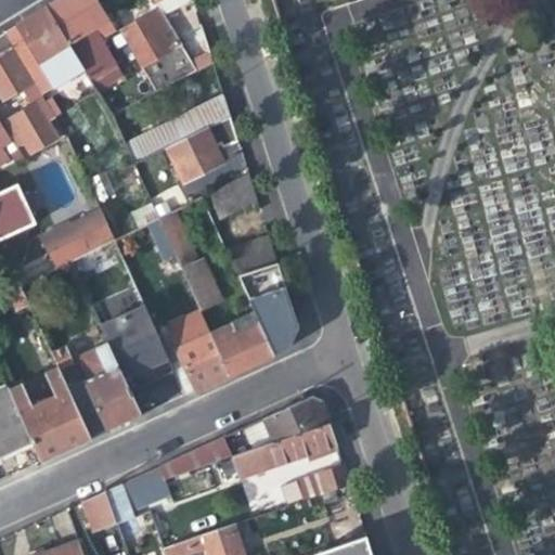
[(98,37),(114,28),(112,25),(97,0),(54,0),(44,5),(67,43),(81,67),(95,90),(120,75),(98,37)]
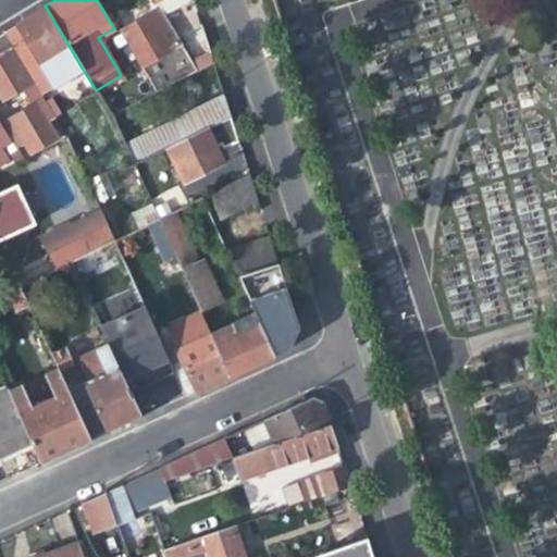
[(67,44),(45,5),(25,17),(16,24),(52,85),(82,67),(67,44)]
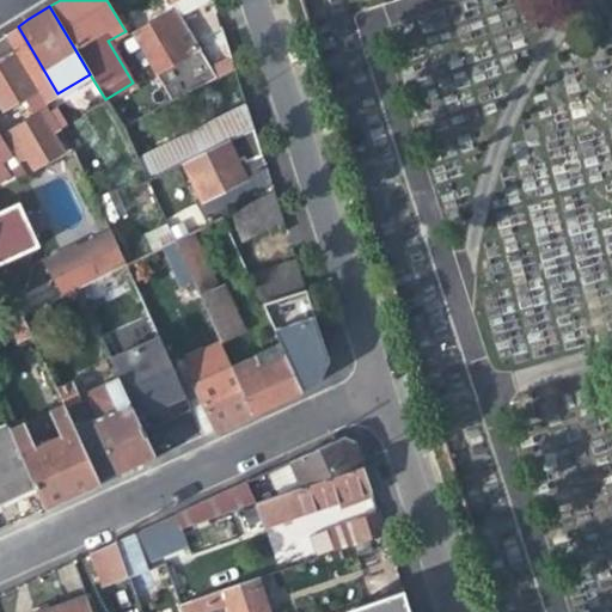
[(133,23),(123,28),(126,31),(129,36),(132,34),(172,99),(216,77),(188,29),(175,8),(152,22),(136,31),(133,23)]
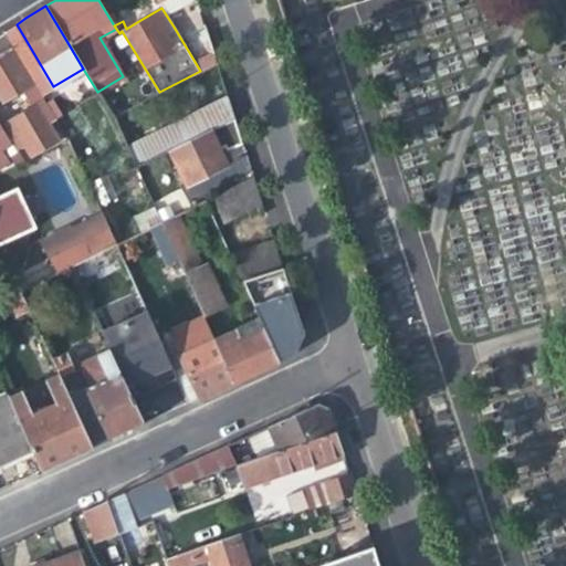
[(11,49),(2,33),(0,33),(0,101),(1,103),(30,85),(9,51),(11,49)]
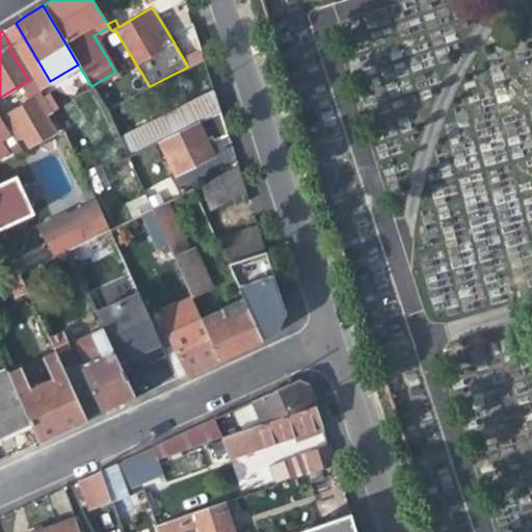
[(20,87),(27,101),(14,109),(0,118),(12,139),(20,135),(28,148),(55,131),(45,115),(51,112),(31,80),(20,87)]
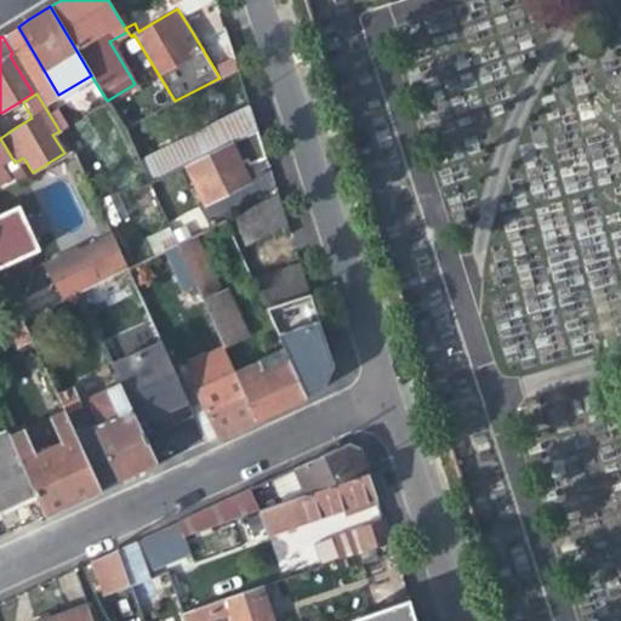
[(175,141),(164,149),(174,170),(184,165),(228,144),(257,131),(252,118),(249,103),(175,141)]
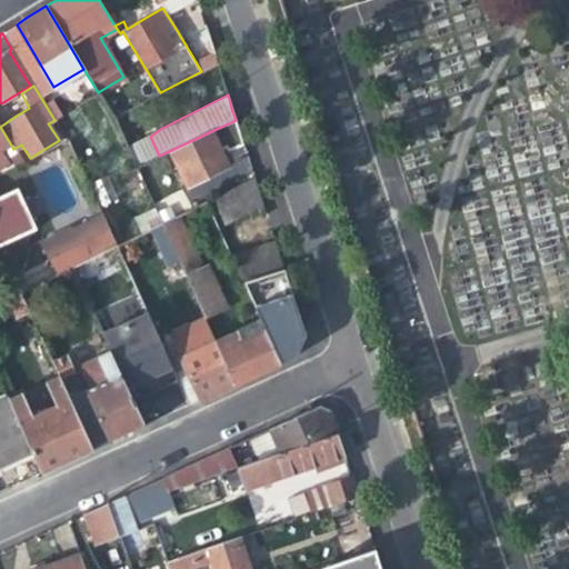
[(235,123),(217,131),(230,161),(248,153),(235,123)]
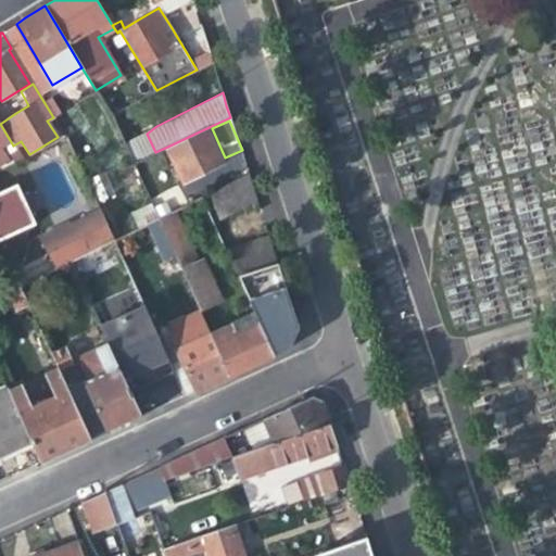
[(205,131),(204,129),(165,148),(181,182),(220,163),(214,150),(212,144),(205,131)]
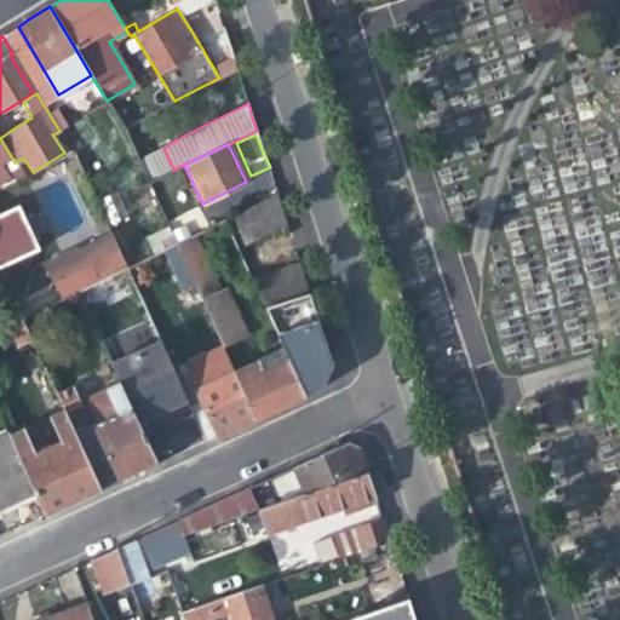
[(236,144),(229,147),(236,161),(242,158),(236,144)]
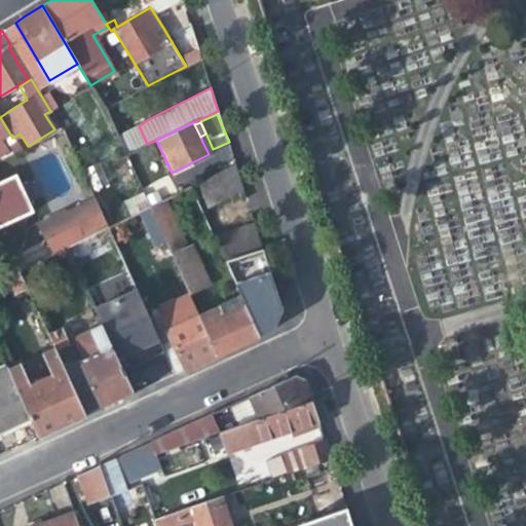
[(124,155),(147,144),(139,126),(117,137),(124,155)]
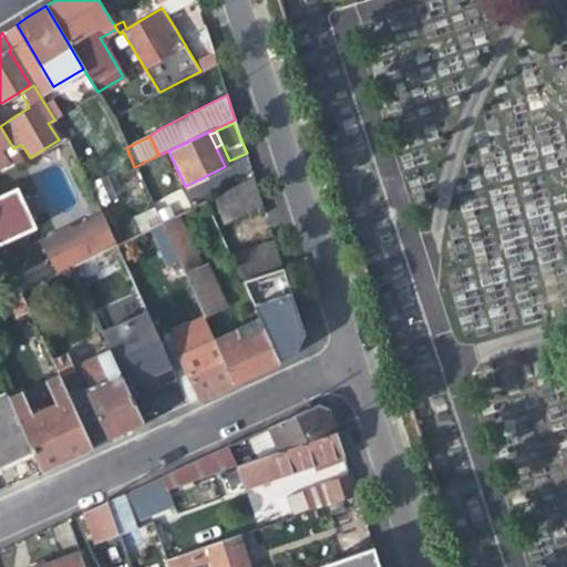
[(222,225),(263,205),(253,175),(208,198),(222,225)]
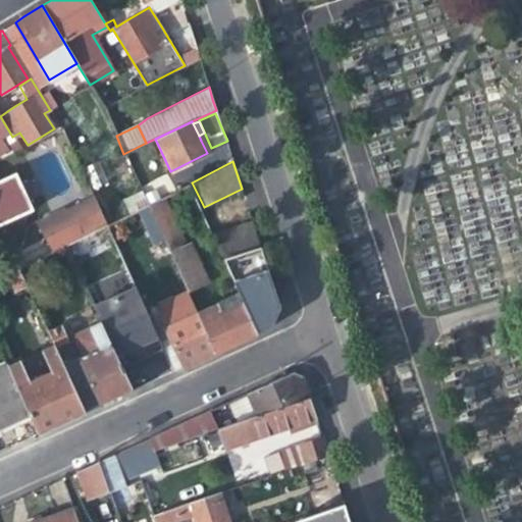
[(0,222),(33,208),(15,169),(0,176),(0,222)]
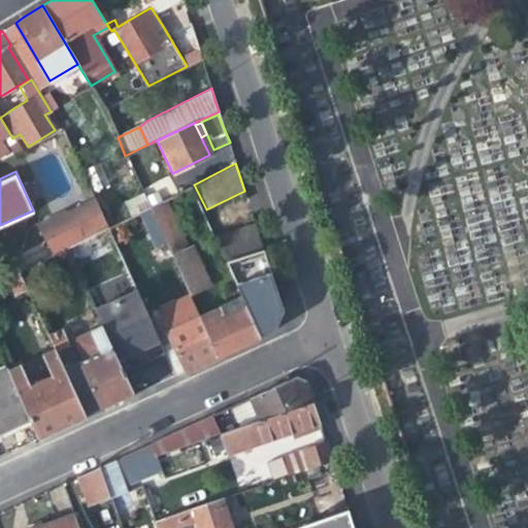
[(162,200),(147,207),(164,243),(170,256),(186,249),(162,200)]
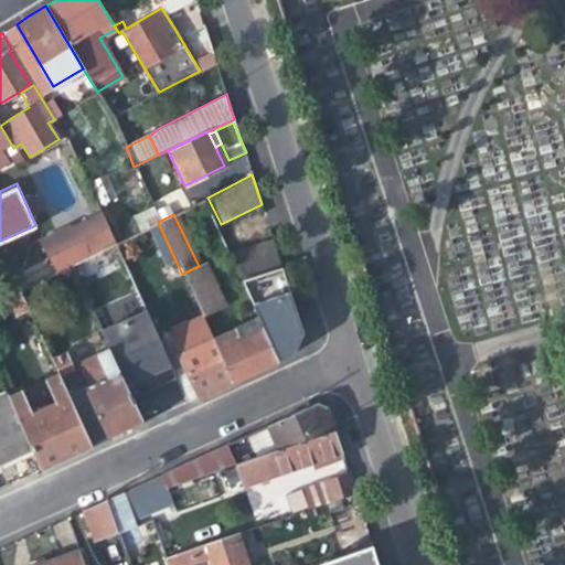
[(51,262),(56,274),(68,267),(113,245),(99,215),(42,243),(51,262)]
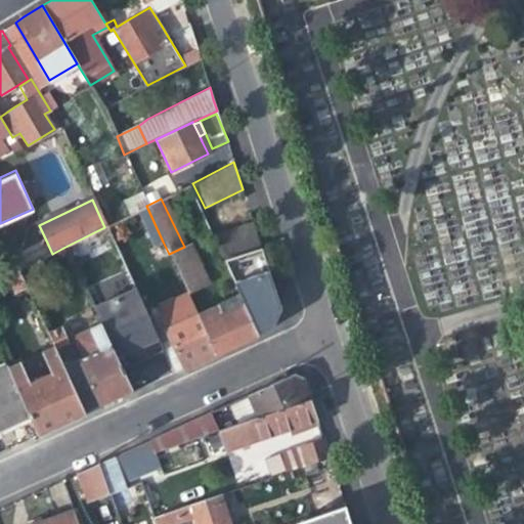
[(153,246),(163,242),(146,206),(136,211),(153,246)]
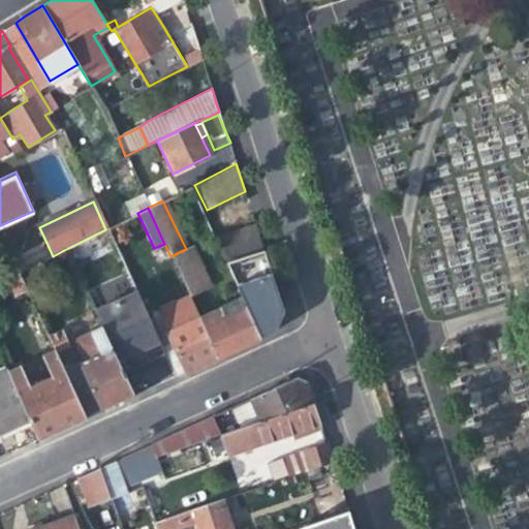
[(224,262),(230,260),(256,252),(265,249),(256,225),(240,230),(215,238),(219,250),(224,262)]
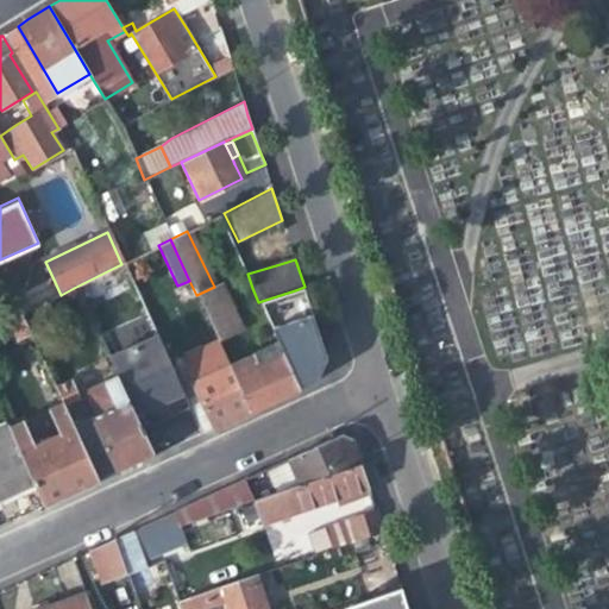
[(220,284),(214,287),(196,295),(218,341),(243,328),(220,284)]
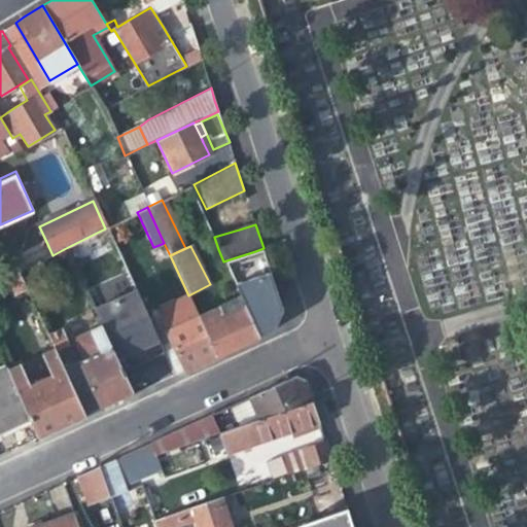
[(274,277),(264,248),(223,261),(259,336),(275,328),(285,308),(274,277)]
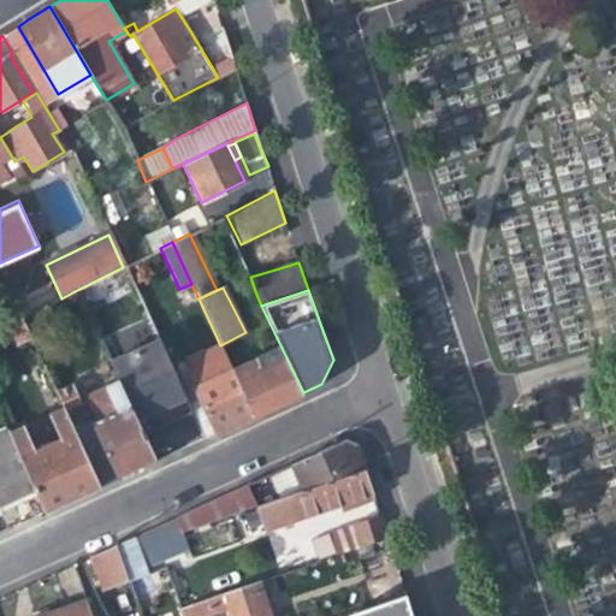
[(82,308),(75,291),(61,298),(52,302),(60,318),(82,308)]
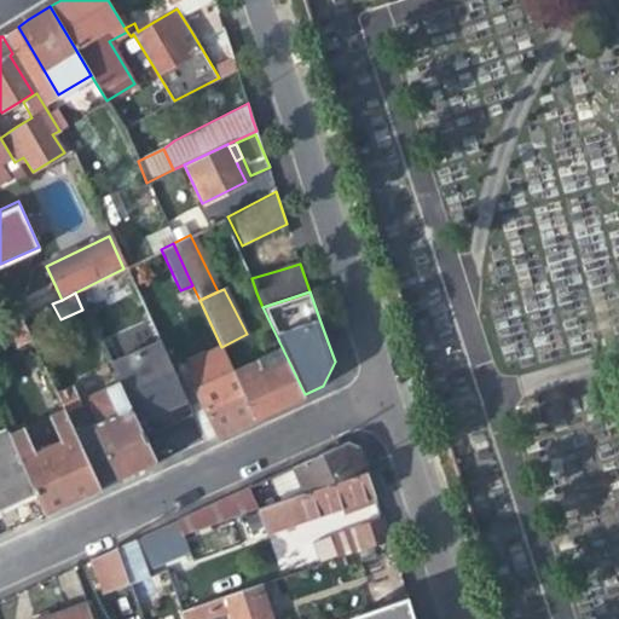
[(30,340),(21,320),(6,327),(16,347),(30,340)]
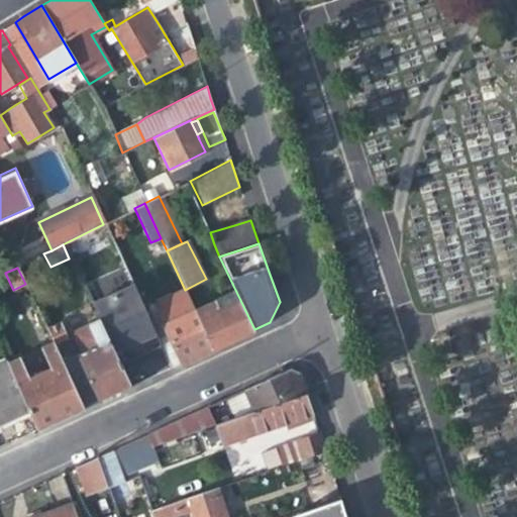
[(148,319),(132,286),(92,304),(99,318),(120,364),(143,353),(161,346),(148,319)]
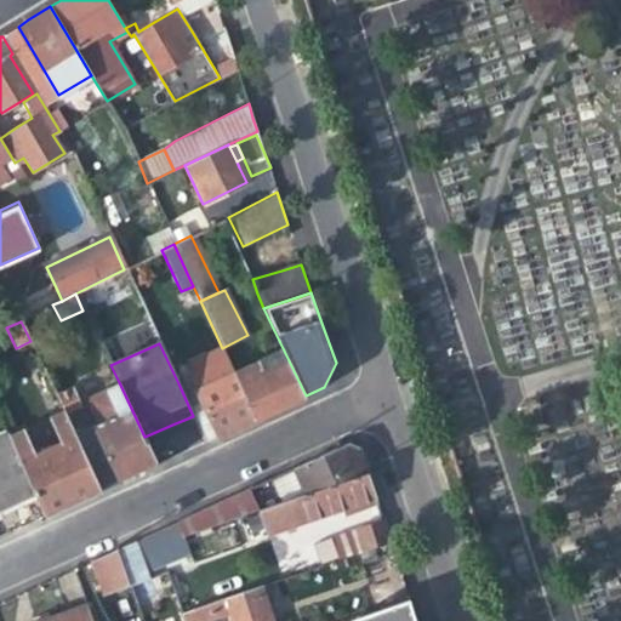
[(206,442),(218,436),(232,429),(256,417),(234,372),(222,348),(186,366),(191,379),(178,383),(193,416),(206,442)]
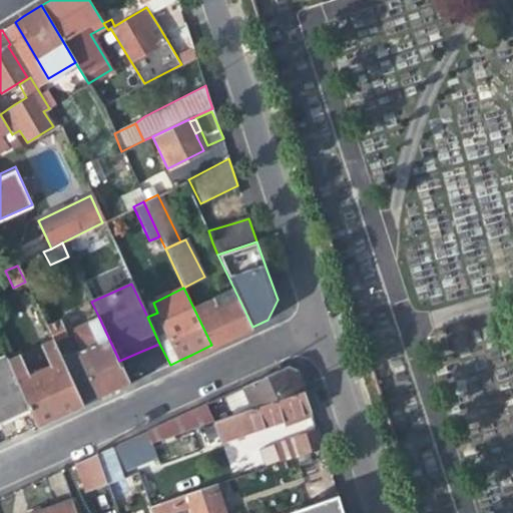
[(234,289),(212,299),(216,308),(238,298),(234,289)]
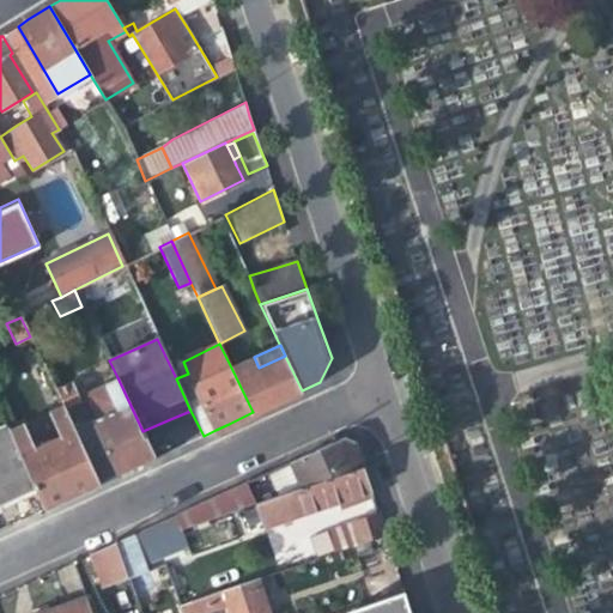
[(42,363),(55,392),(71,383),(76,382),(62,354),(42,363)]
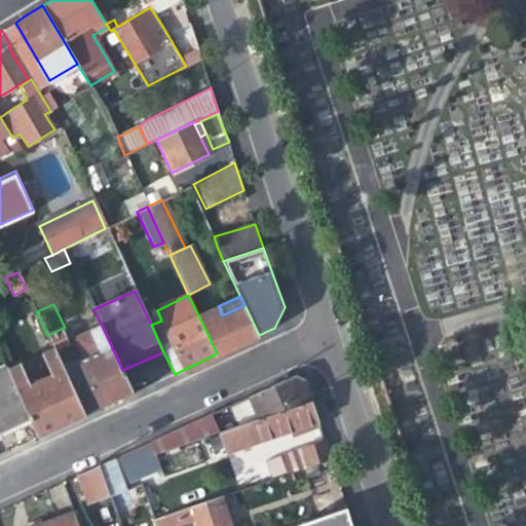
[(218,306),(198,315),(217,353),(236,345),(259,335),(248,311),(245,305),(222,315),(218,306)]
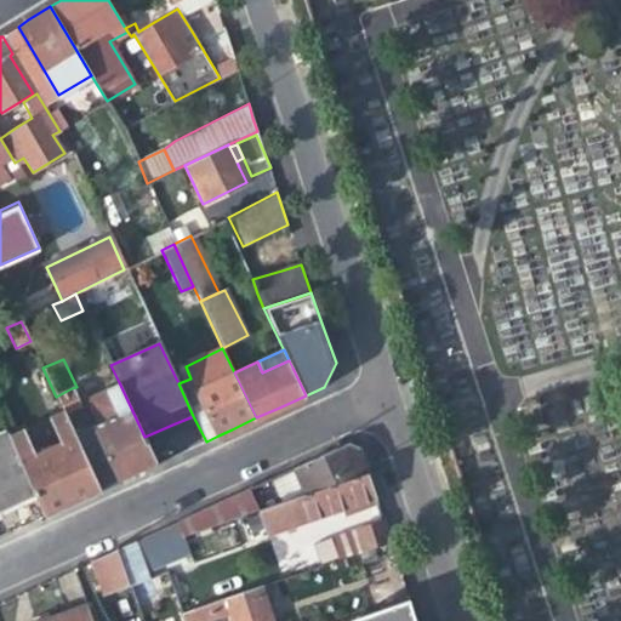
[(118,414),(93,426),(120,482),(125,478),(158,463),(144,437),(119,382),(106,389),(118,414)]
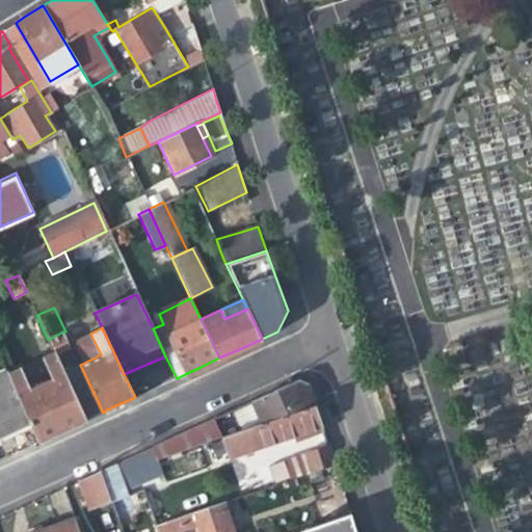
[(68,347),(61,333),(48,340),(54,354),(68,347)]
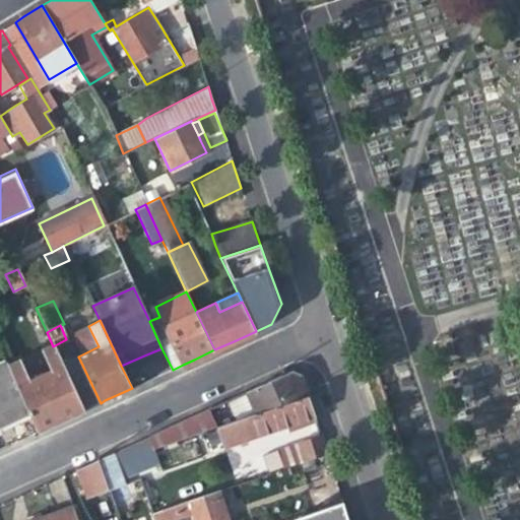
[(19,361),(7,366),(17,387),(29,412),(38,432),(60,421),(83,410),(62,365),(53,346),(42,351),(51,371),(29,381),(19,361)]
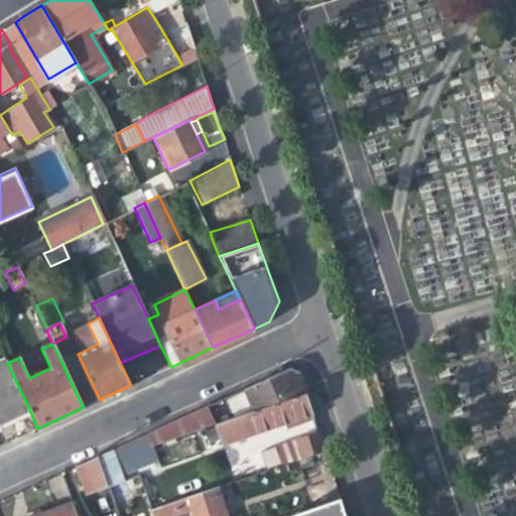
[(83,407),(100,400),(78,354),(61,362),(83,407)]
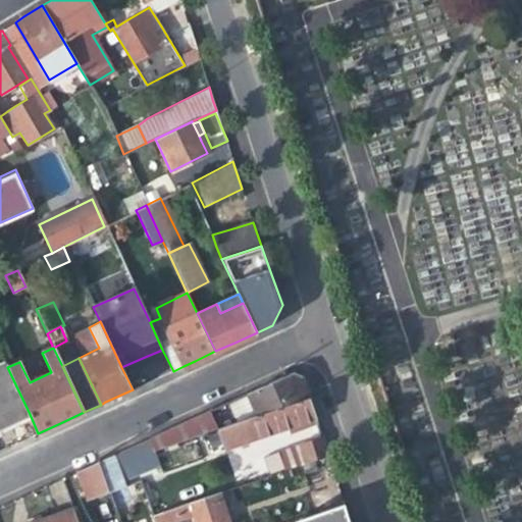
[(0,428),(13,422),(30,414),(17,388),(7,367),(6,365),(0,367),(0,428)]
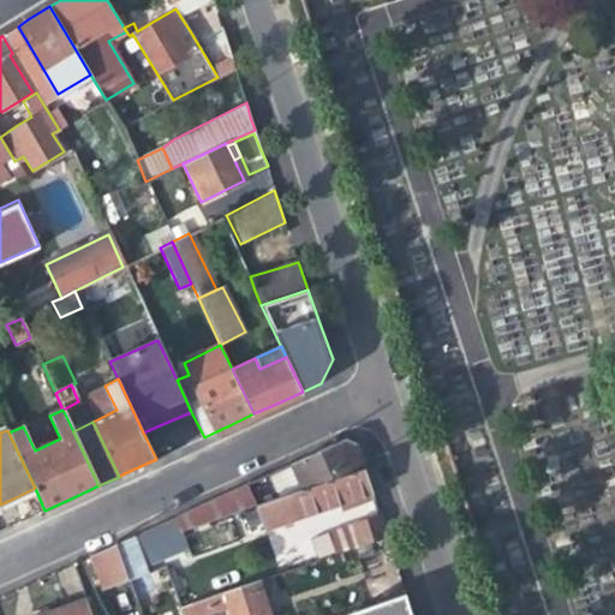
[(320,483),(364,469),(358,449),(356,445),(346,439),(292,464),(300,490),(320,483)]
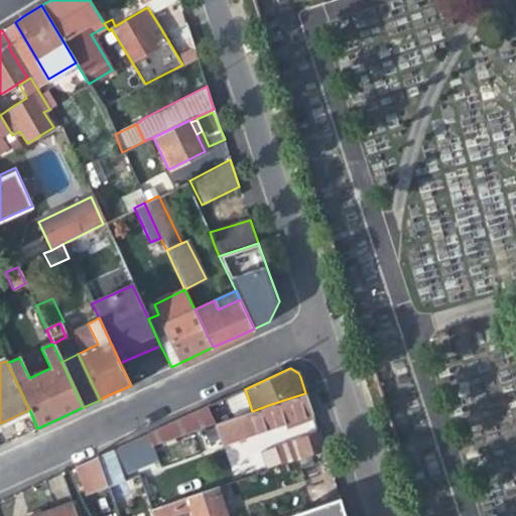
[(238,416),(252,411),(245,389),(231,396),(238,416)]
